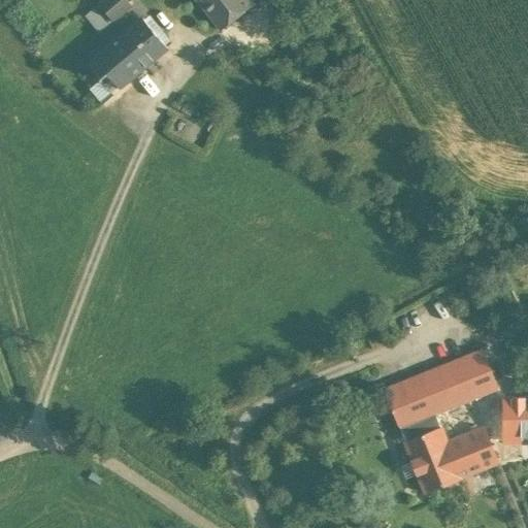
[(132,5),(127,0),(105,0),(99,5),(112,21),(132,5)]
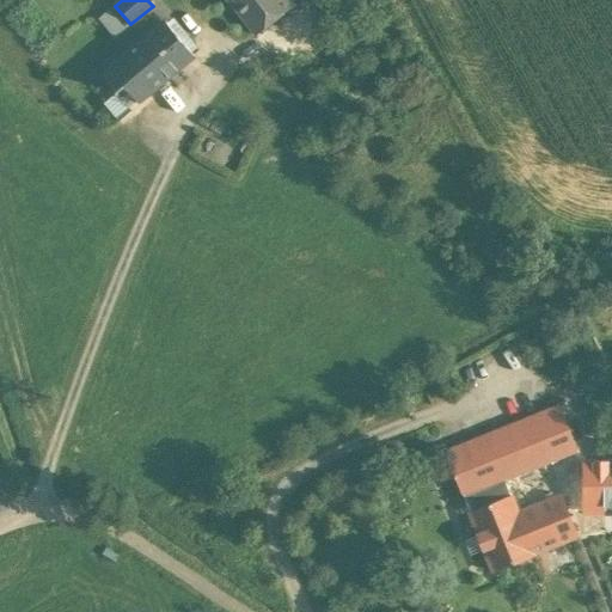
[(244,0),(221,0),(231,11),(244,0)]
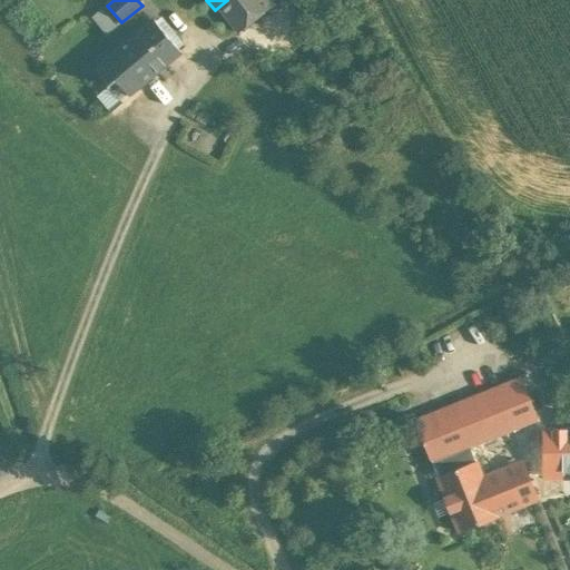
[(259,0),(227,0),(215,10),(237,38),(269,11),(259,0)]
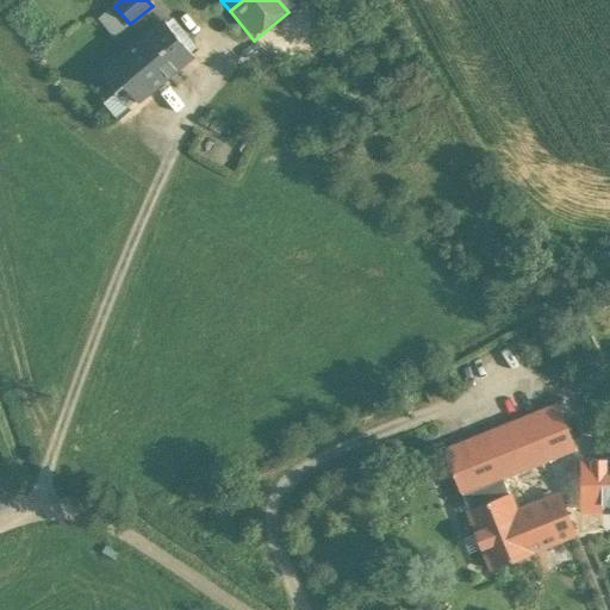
[(193,56),(163,22),(125,55),(154,89),(193,56)]
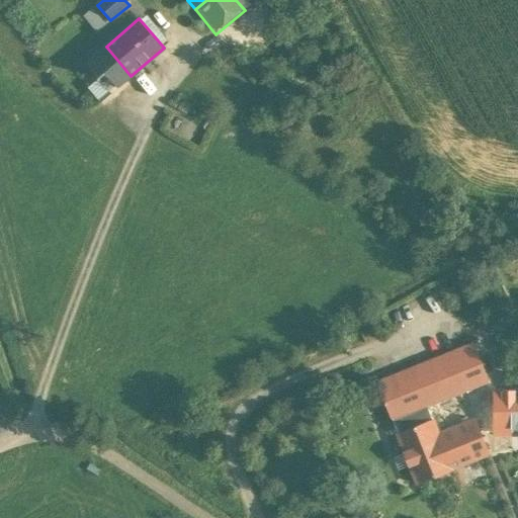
[(472,345),(377,381),(398,434),(433,420),(428,407),(488,383),(472,345)]
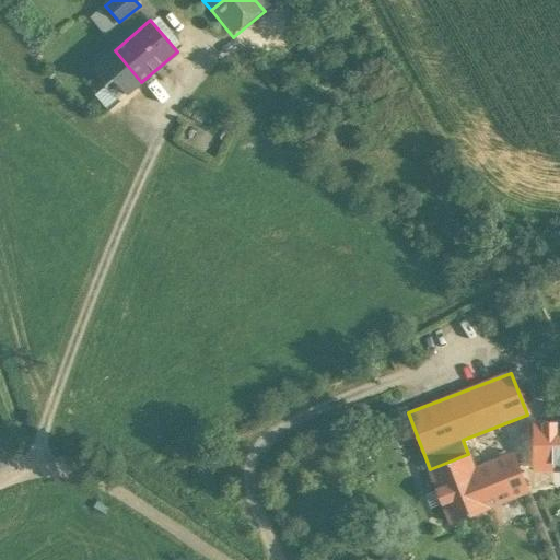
[(559,407),(535,408),(535,467),(559,467),(559,407)]
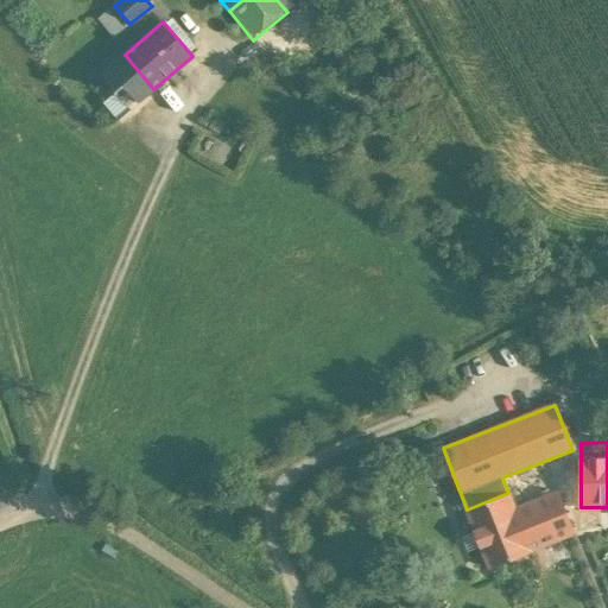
[(557,491),(514,507),(508,493),(467,510),(489,567),(572,533),(557,491)]
